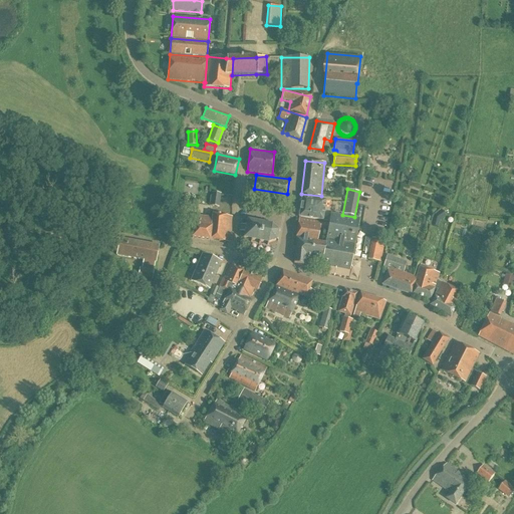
[(219,208),(221,194),(211,193),(210,206),(219,208)]
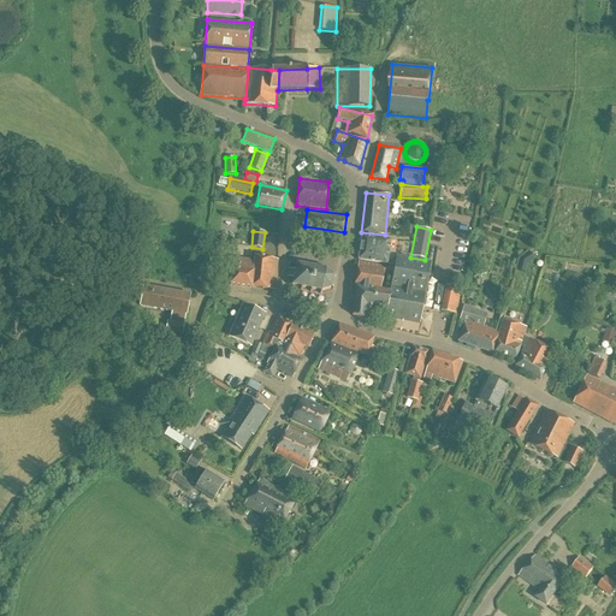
[(360,248),(389,252),(390,240),(361,236),(360,248)]
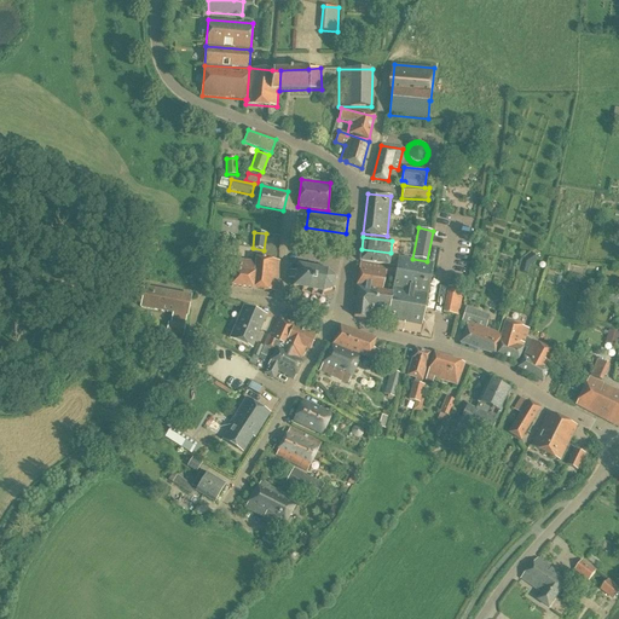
[(388,266),(391,253),(362,249),(359,261),(388,266)]
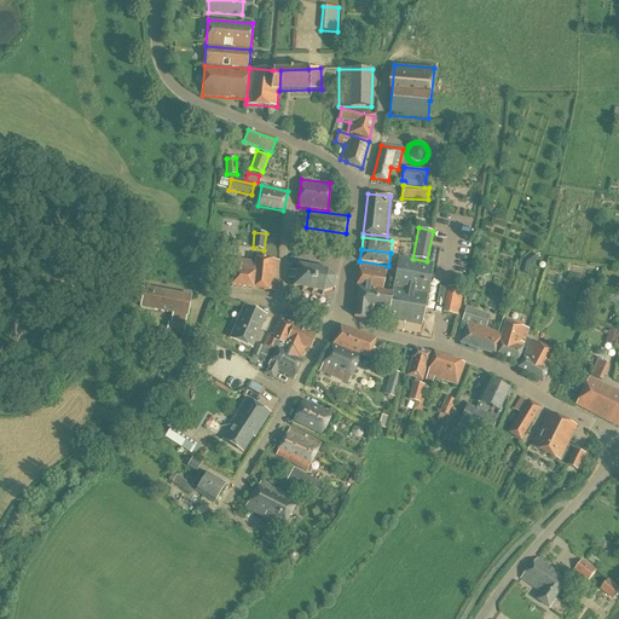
[(519,272),(527,275),(530,266),(537,260),(532,254),(522,260),(519,272)]
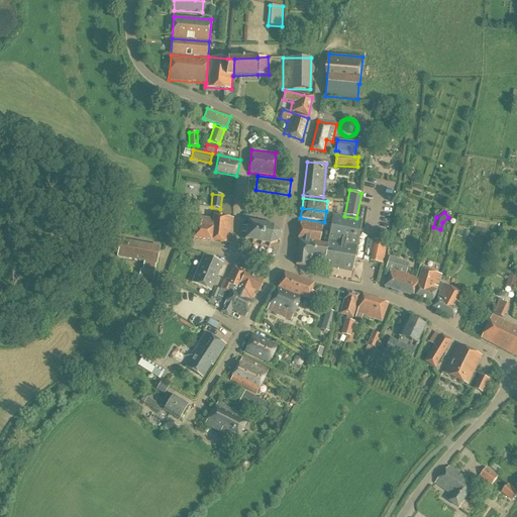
[(314,260),(324,261),(323,267),(352,272),(354,262),(362,220),(332,214),(330,224),(301,219),(297,239),(297,252),(296,265),(306,269),(308,259),(314,260)]
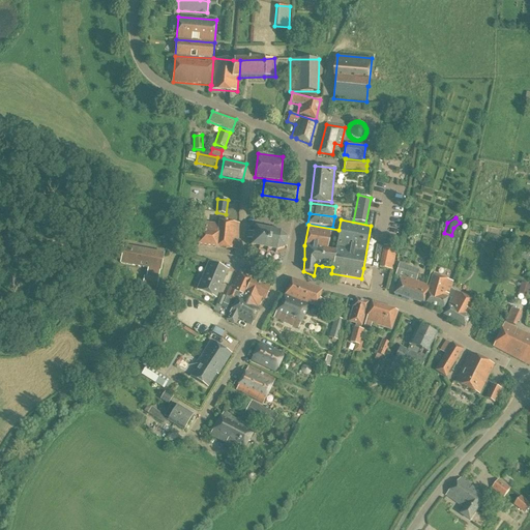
[(236,249),(239,224),(218,221),(218,225),(201,223),(198,245),(236,249)]
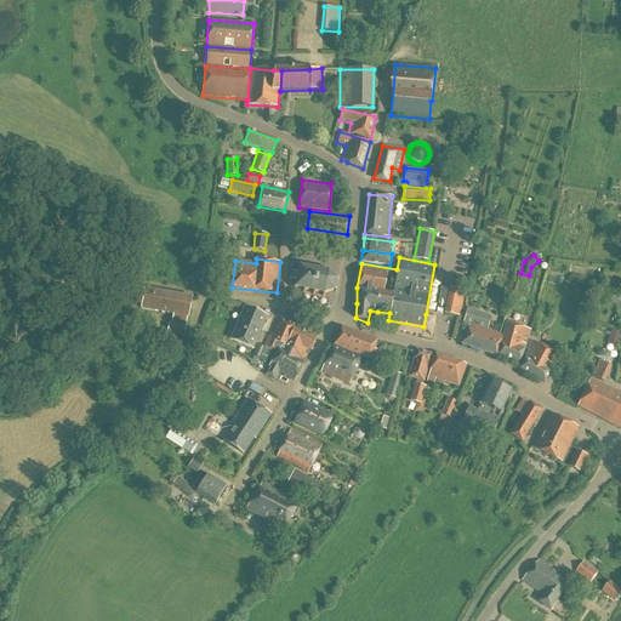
[(336,279),(329,272),(298,266),(297,273),(291,272),(289,279),(296,280),(295,288),(324,294),(334,290),(336,279)]
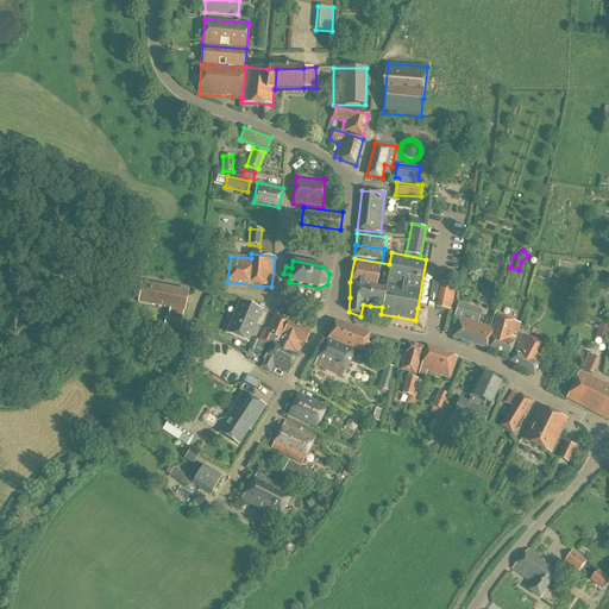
[(571,280),(573,272),(560,270),(559,276),(565,277),(564,278),(571,280)]
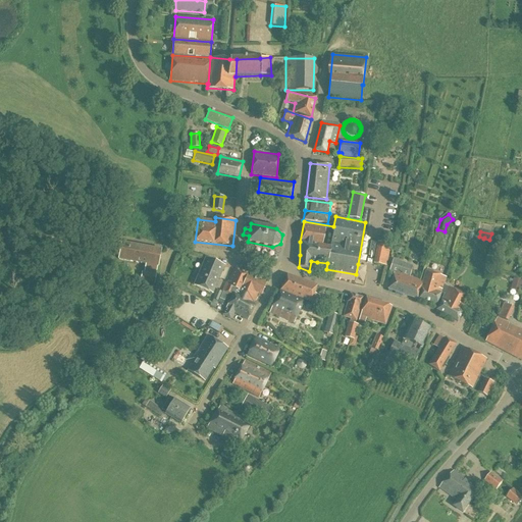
[(386,266),(390,245),(376,242),(373,263),(386,266)]
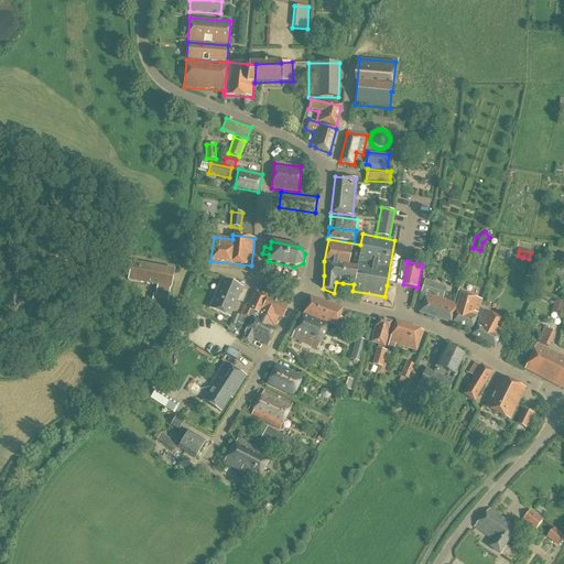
[(171,289),(174,270),(131,262),(128,280),(156,285),(155,294),(153,293),(151,304),(166,306),(170,289),(171,289)]
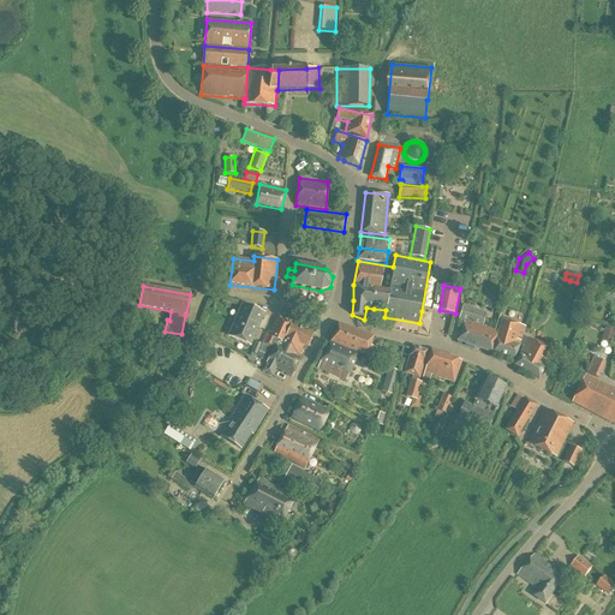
[(258,328),(264,314),(242,304),(233,324),(244,329),(246,322),(258,328)]
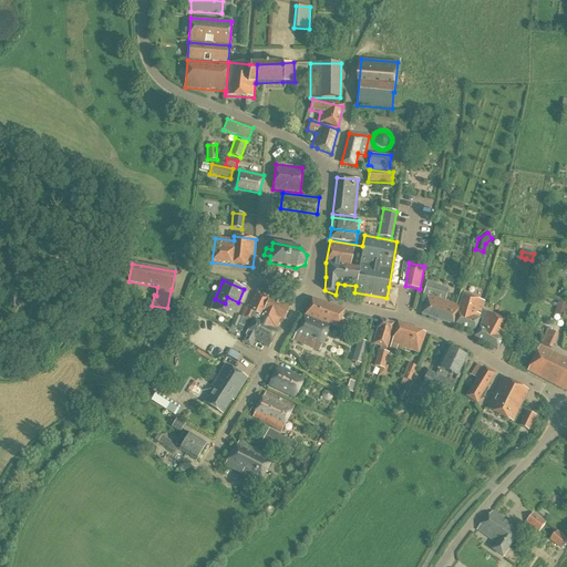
[(453,325),(460,306),(444,301),(449,289),(426,282),(422,295),(428,296),(422,315),(452,325),(453,325)]
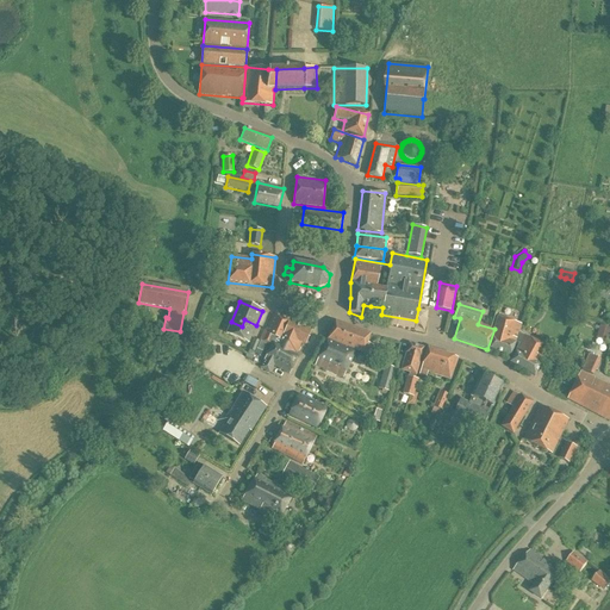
[(278,318),(274,316),(268,330),(266,329),(260,341),(256,348),(263,352),(267,344),(272,347),(261,368),(269,373),(273,366),(290,374),(298,356),(290,353),(291,350),(297,353),(300,343),(305,344),(311,331),(278,317),(278,318)]
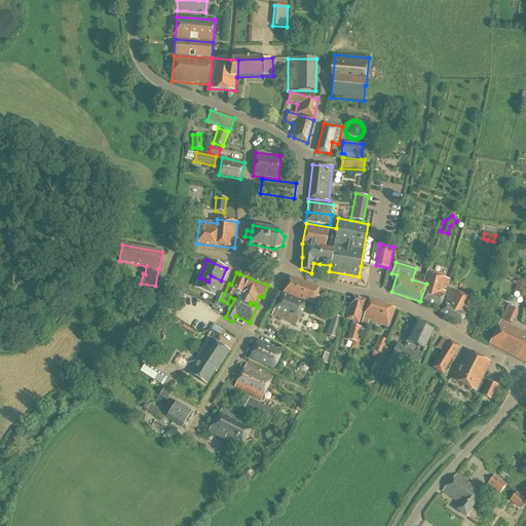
[(426,284),(420,301),(440,307),(449,279),(429,273),(426,284)]
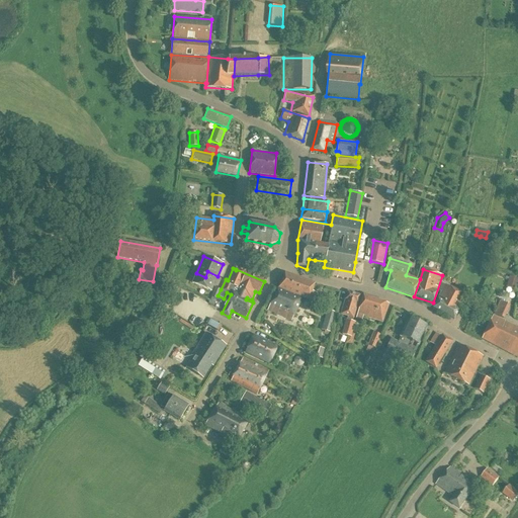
[(211,291),(218,276),(207,271),(205,277),(196,273),(192,283),(211,291)]
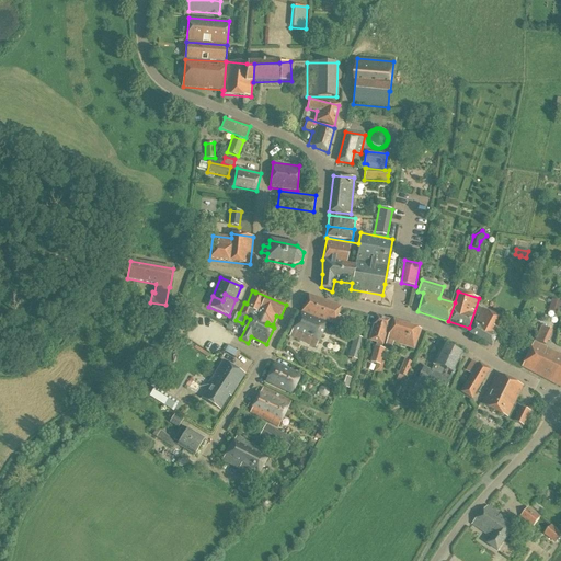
[(340,328),(343,318),(338,316),(341,307),(308,296),(301,312),(327,322),(334,325),(340,328)]
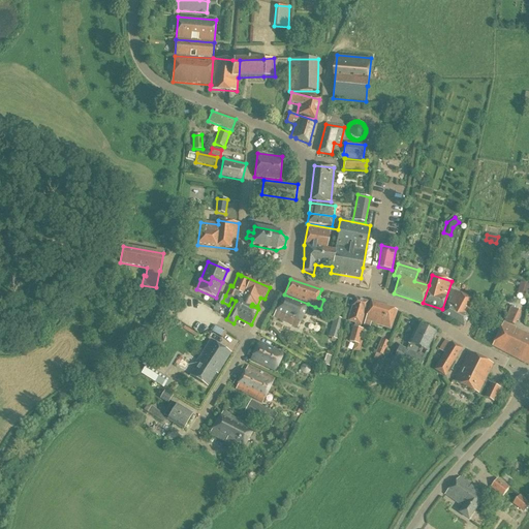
[(528,292),(528,287),(528,283),(520,281),(518,290),(528,292)]
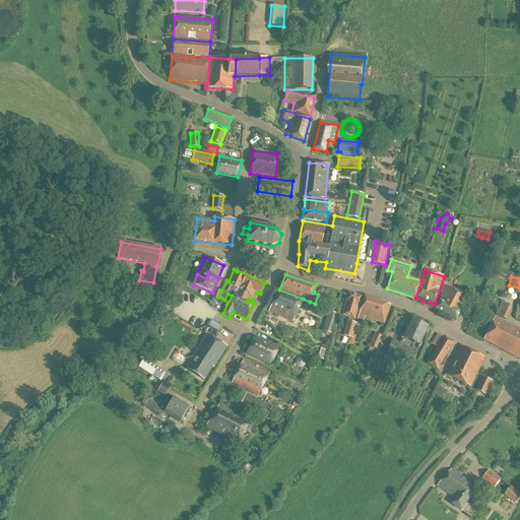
[(456,321),(461,312),(468,298),(443,283),(440,291),(443,294),(435,309),(456,321)]
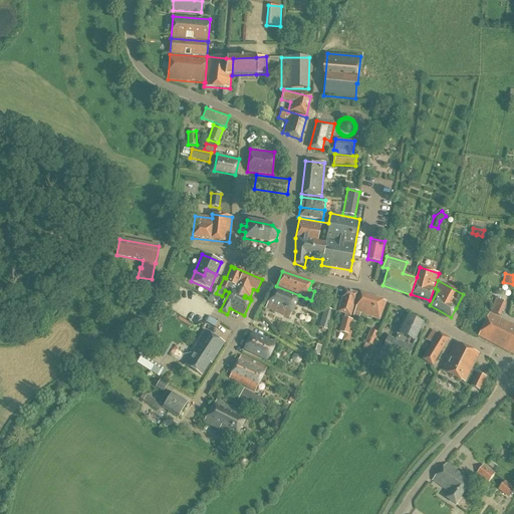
[(214,287),(210,296),(214,298),(214,297),(215,295),(218,289),(214,287)]
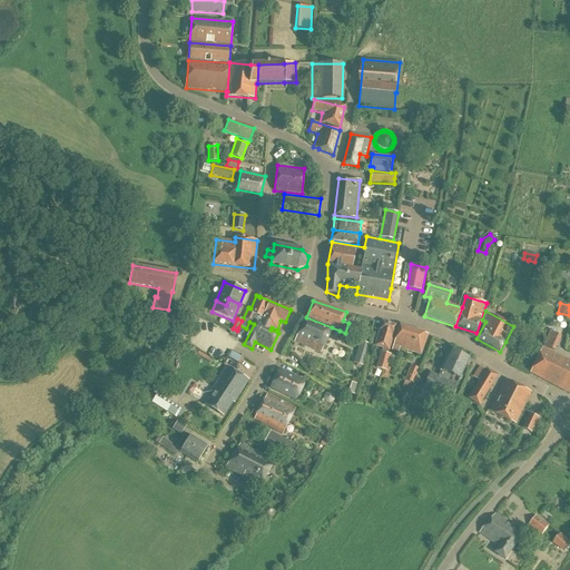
[(321,353),(331,330),(305,318),(297,335),(295,341),(321,353)]
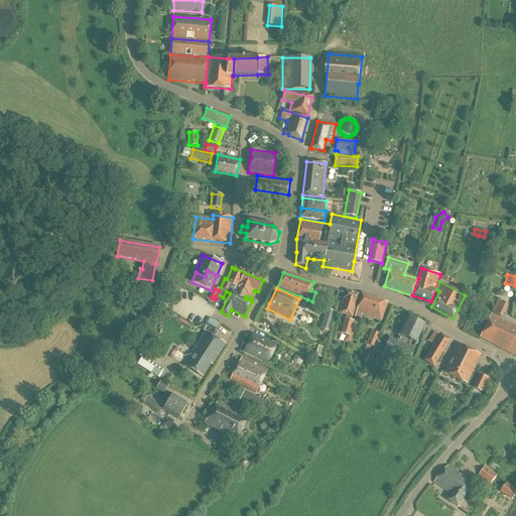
[(350,332),(353,320),(351,320),(359,294),(346,290),(346,292),(340,312),(347,314),(341,334),(346,335),(344,342),(350,344),(353,333),(350,332)]
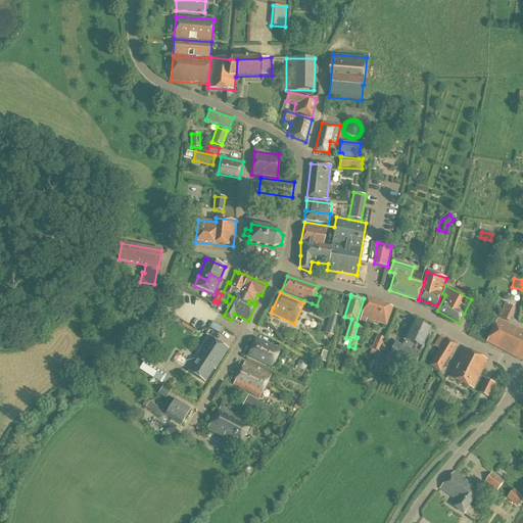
[(386,325),(392,306),(367,298),(361,317),(359,322),(365,324),(367,319),(386,325)]
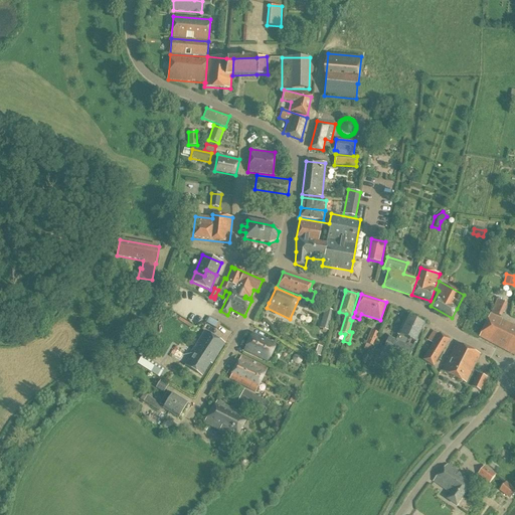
[(310,308),(311,304),(309,303),(310,302),(302,298),(300,302),(301,303),(301,304),(308,308),(309,307),(310,308)]
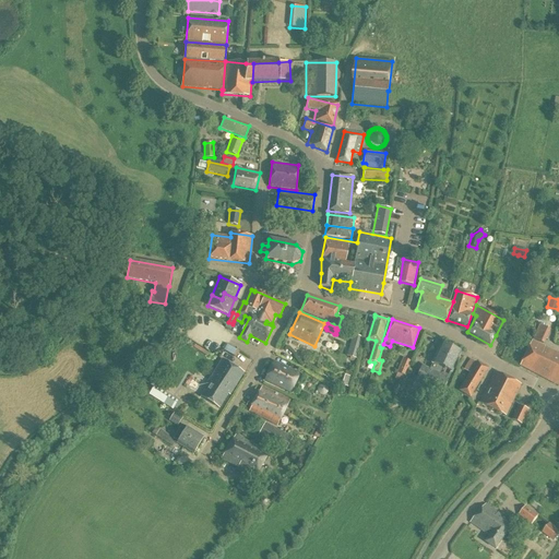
[(544,344),(550,330),(539,324),(533,339),(544,344)]
